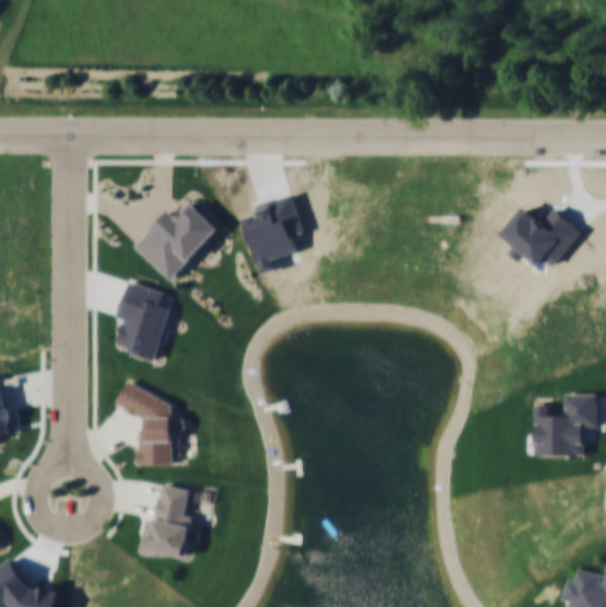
[(167,282),(217,229),(189,202),(173,218),(165,210),(147,228),(130,246),(167,282)]
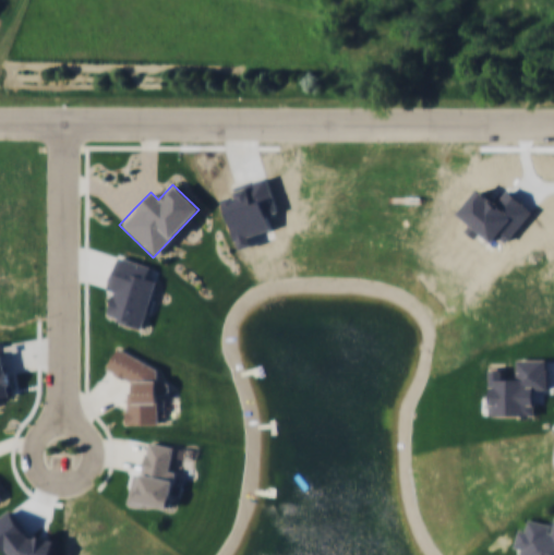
[(117,261),(151,273),(146,284),(154,286),(137,334),(116,326),(117,324),(105,320),(111,298),(106,296),(111,279),(117,261)]
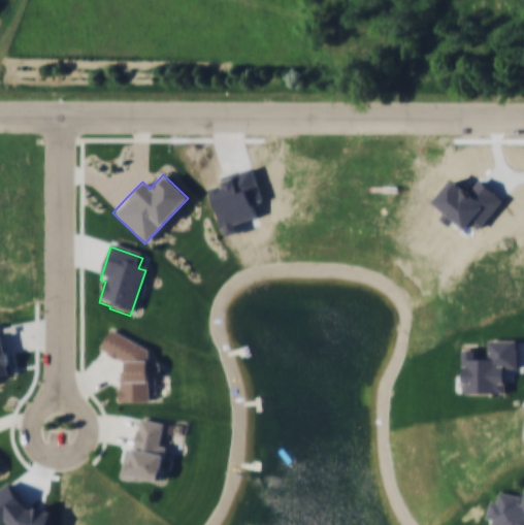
[(146,374),(156,374),(156,364),(146,360),(146,350),(107,332),(106,332),(98,351),(110,357),(124,363),(117,376),(117,401),(145,403),(146,374)]
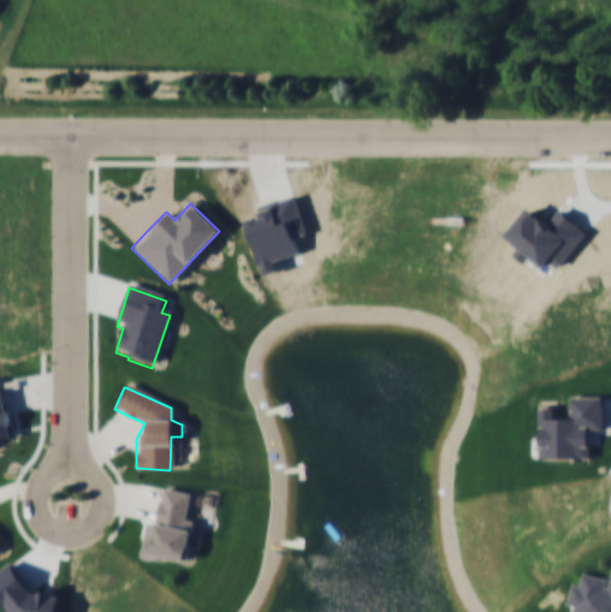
[(153,526),(144,524),(138,557),(190,566),(197,522),(184,520),(189,494),(160,489),(156,509),(153,526)]
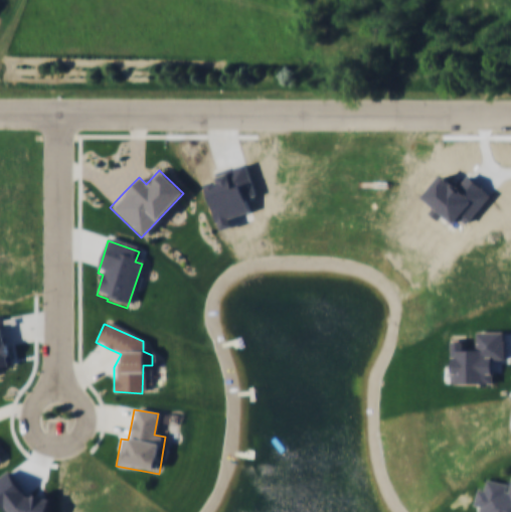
[(479,495),(484,497),(487,485),(507,490),(506,495),(508,495),(510,486),(510,511),(474,511),(479,495)]
